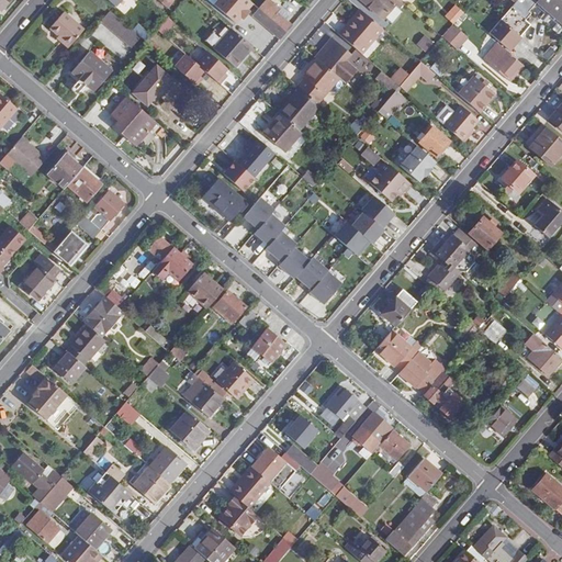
[(0,0),(0,11),(0,12),(10,0),(0,0)]
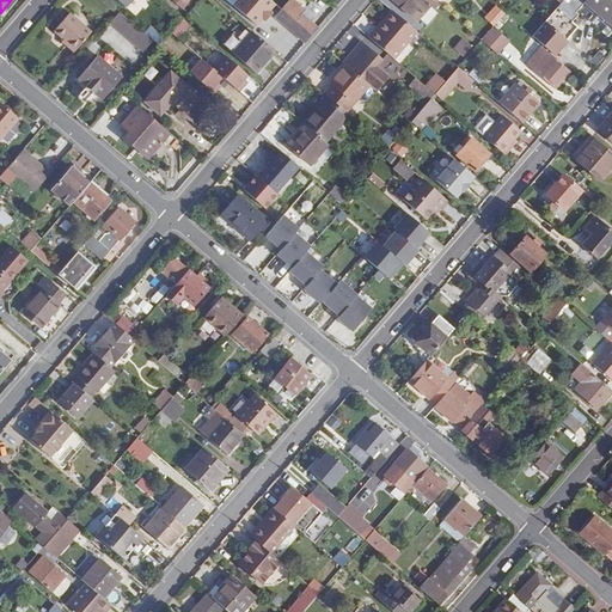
[(135,0),(128,8),(135,14),(150,0),(135,0)]
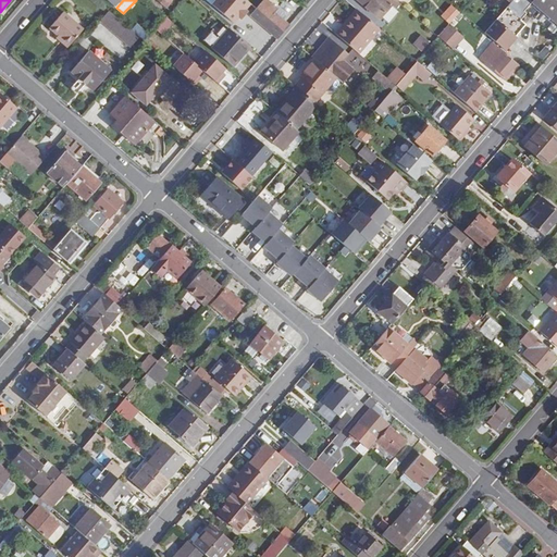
[(247,10),(251,4),(249,2),(246,0),(217,0),(213,5),(235,24),(240,17),(243,20),(249,12),(247,10)]
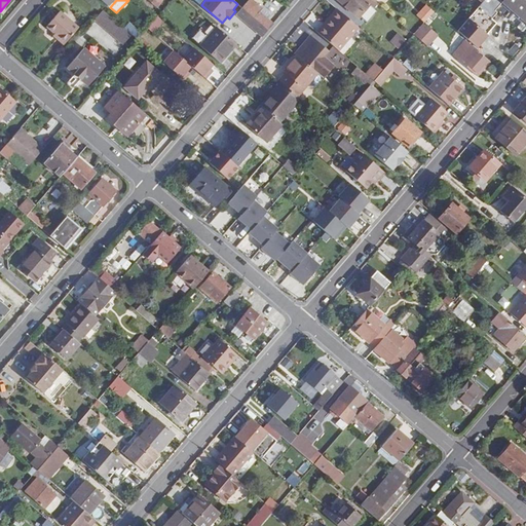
[(237,0),(236,0),(235,2),(237,4),(243,8),(269,31),(275,25),(270,20),(272,17),(253,0),(249,5),(242,0),(240,0),(239,2),(237,0)]
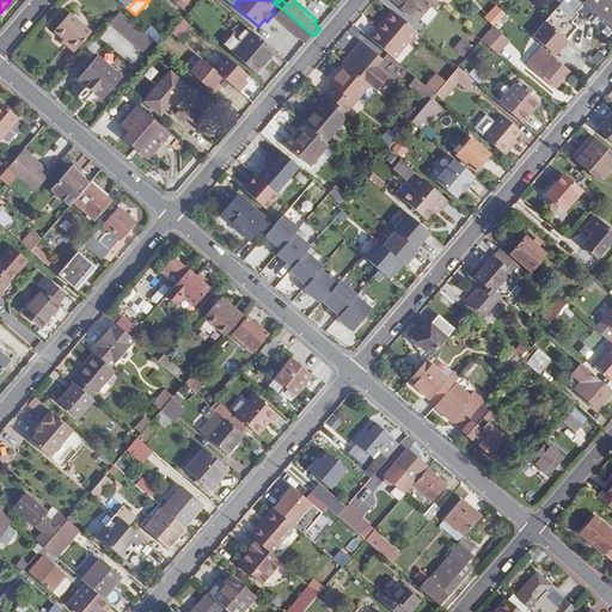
[(435,0),(395,0),(420,22),(432,7),(436,11),(442,5),(436,1),(435,0)]
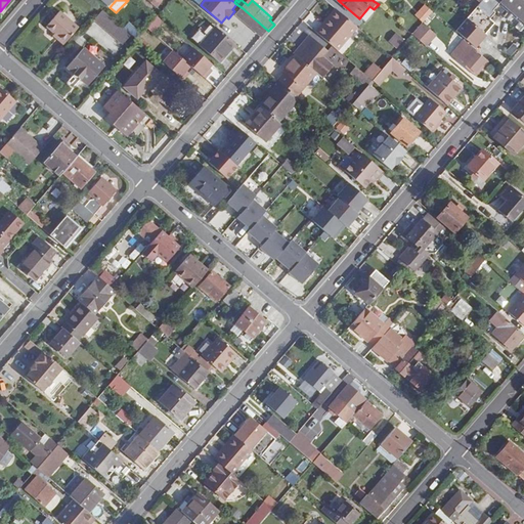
[(496,25),(491,20),(496,13),(494,11),(503,2),(500,0),(484,0),(482,3),(478,7),(456,32),(475,48),(496,25)]
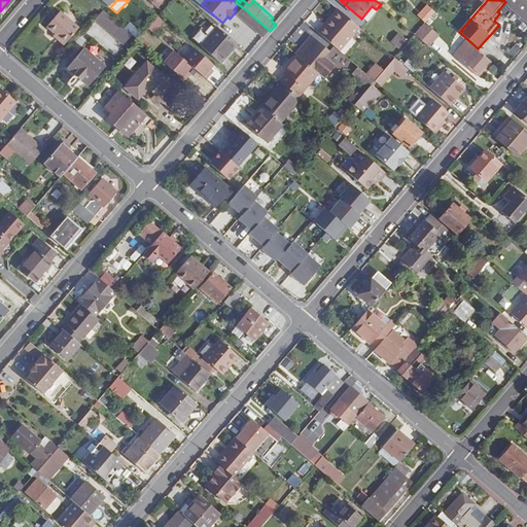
[(526,0),(506,0),(505,2),(526,21),(526,4),(526,0)]
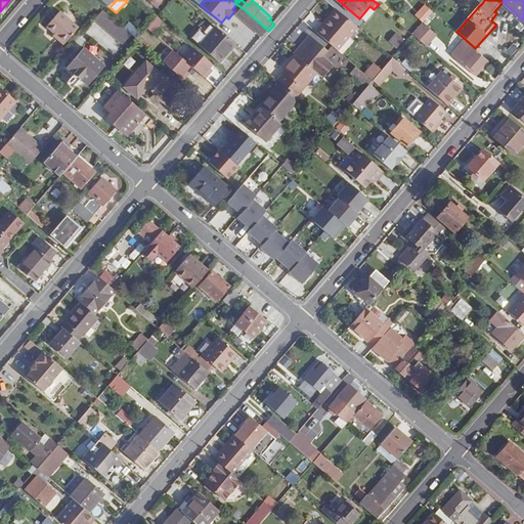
[(426,6),(417,16),(424,24),(433,12),(426,6)]
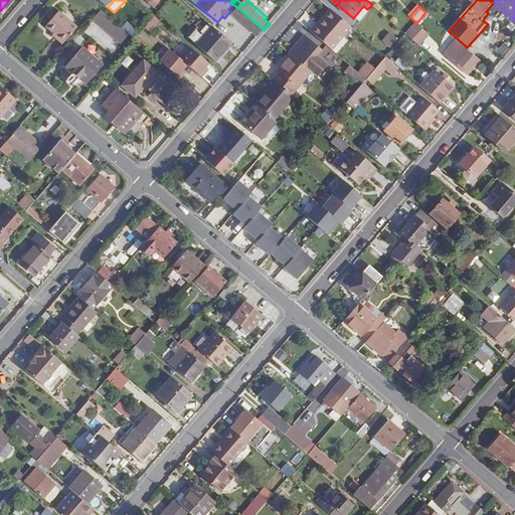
[(259,36),(264,30),(238,8),(233,14),(259,36)]
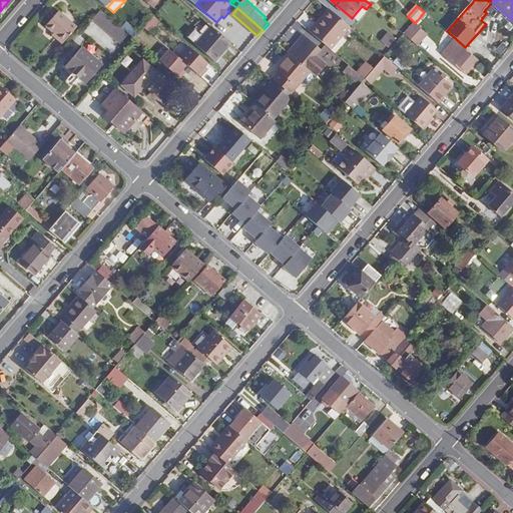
[(330,8),(310,30),(312,32),(332,10),(330,8)]
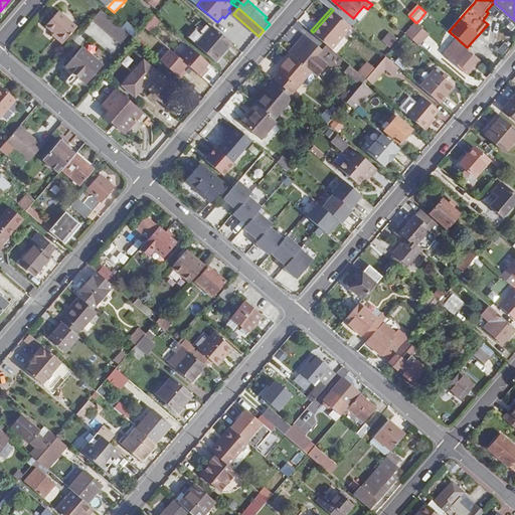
[(124,28),(102,10),(94,20),(122,44),(130,34),(124,28)]
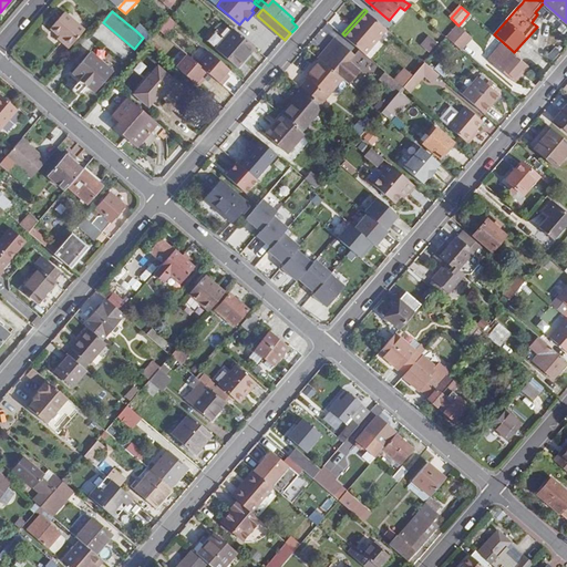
[(367,11),(344,35),(366,54),(388,29),(367,11)]
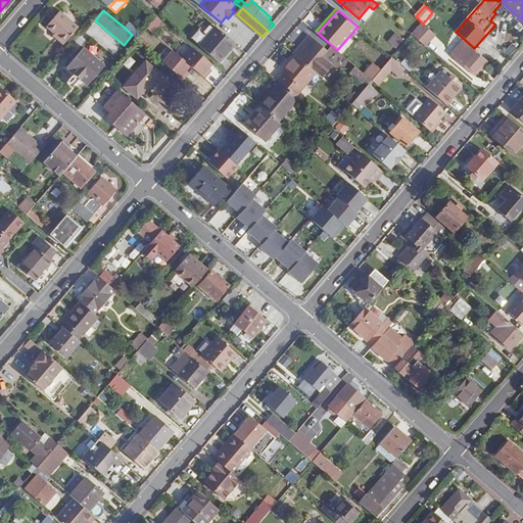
[(65,44),(80,29),(60,12),(48,27),(60,37),(58,38),(65,44)]
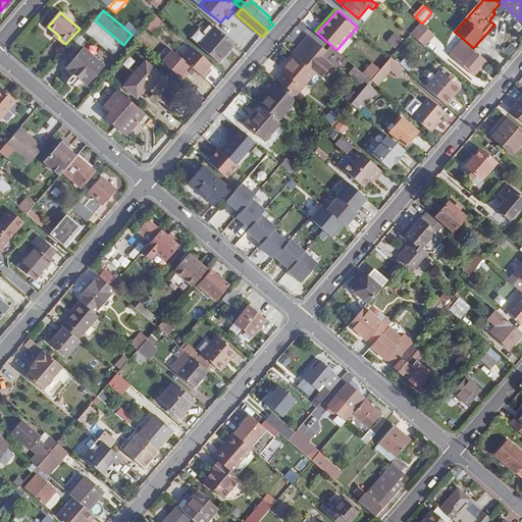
[(220,61),(237,44),(213,23),(198,42),(220,61)]
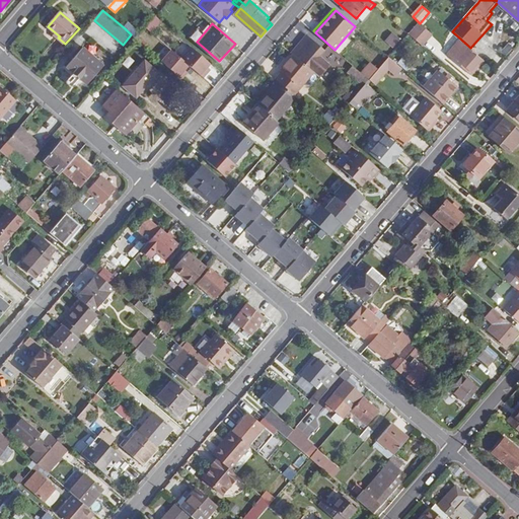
[(420,23),(410,34),(424,47),(434,35),(420,23)]
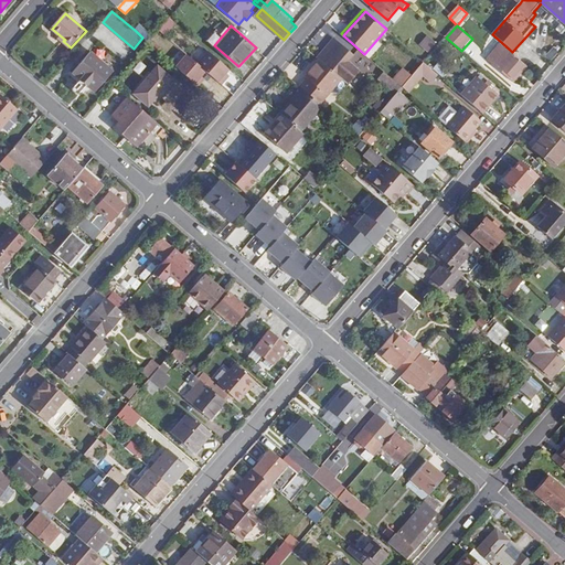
[(150,34),(140,27),(136,31),(142,38),(146,40),(150,34)]
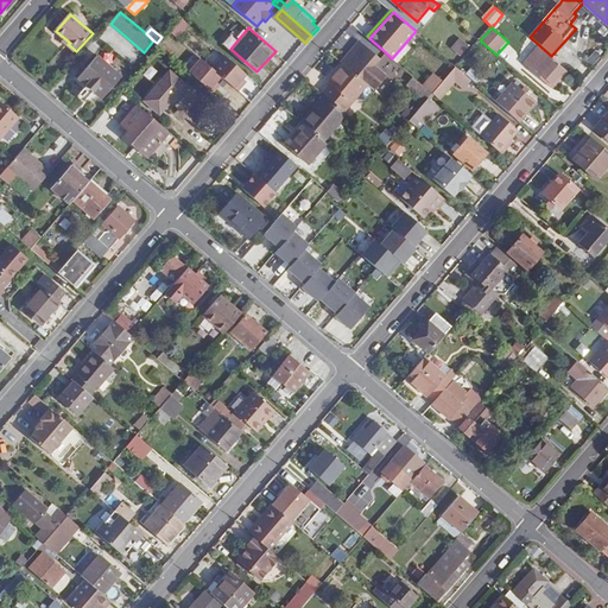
[(469,46),(461,39),(453,49),(461,56),(469,46)]
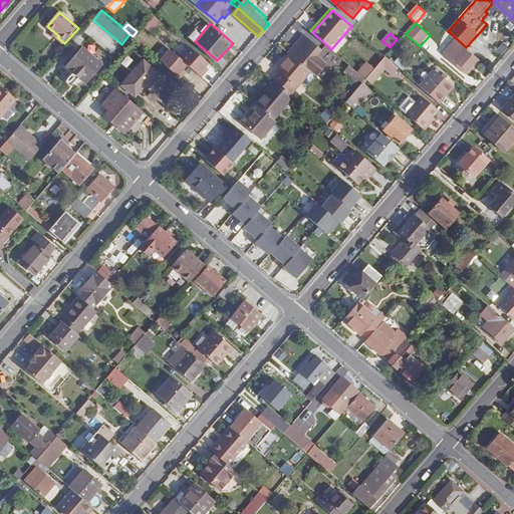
[(290,53),(291,53),(292,54),(306,67),(311,72),(316,76),(326,64),(317,56),(322,50),(305,35),(290,53)]
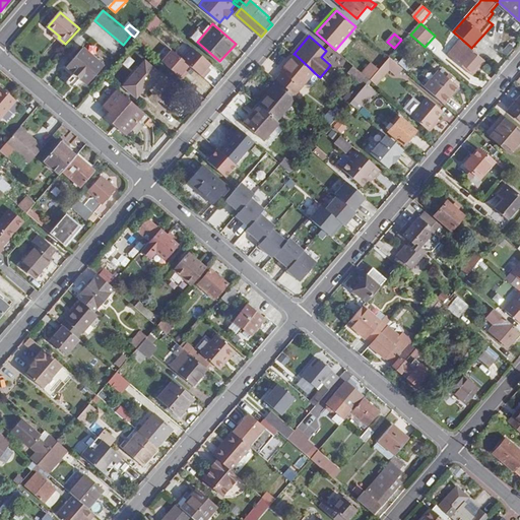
[(454,49),(458,53),(452,60),(470,76),(483,61),(461,42),(454,49)]
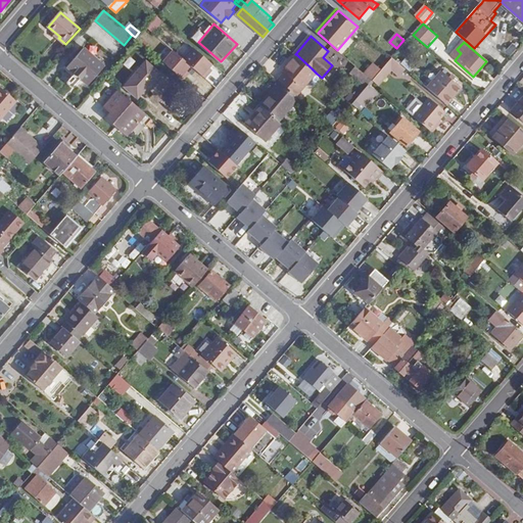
[(75,75),(81,80),(88,86),(105,66),(85,48),(67,67),(75,75)]
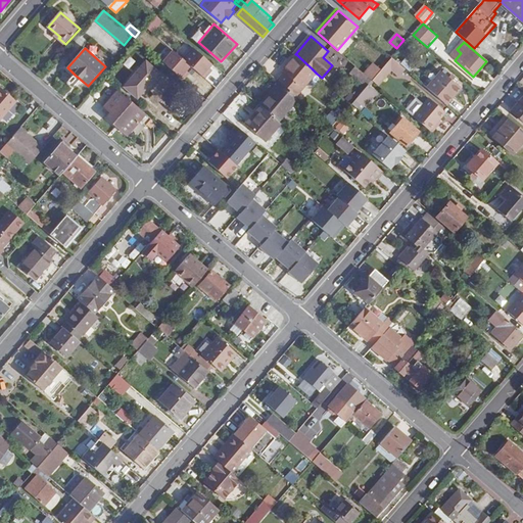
[(195,48),(184,60),(206,79),(215,70),(210,67),(214,64),(195,48)]
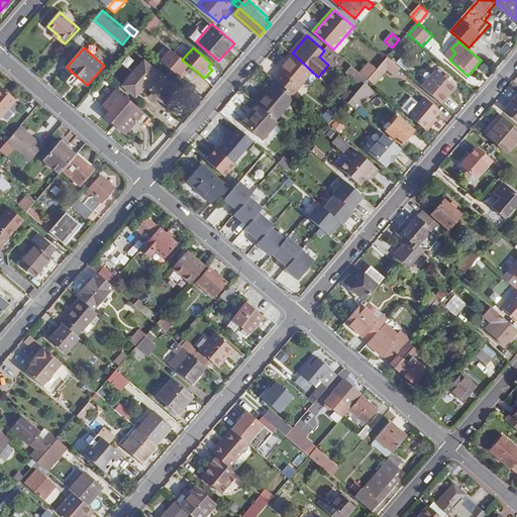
[(449,60),(455,53),(451,48),(445,57),(449,60)]
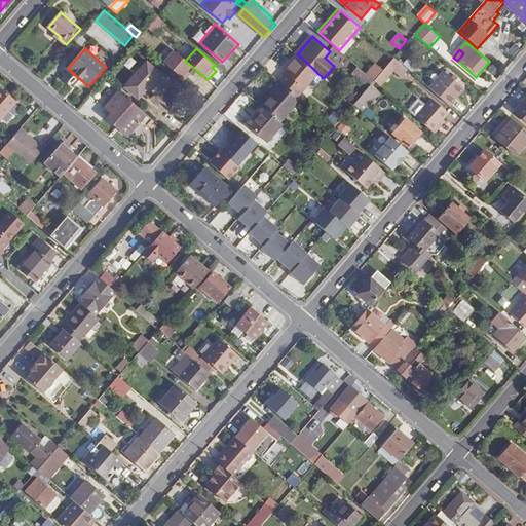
[(175,51),(164,63),(182,78),(185,80),(189,76),(186,74),(192,67),(185,61),(175,51)]
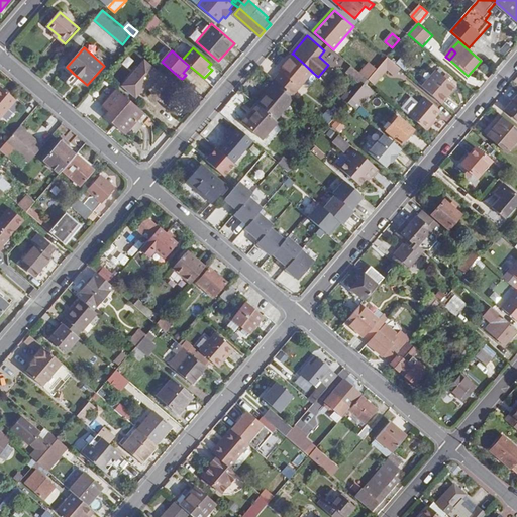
[(282,73),(276,80),(278,82),(294,96),(313,73),(308,68),(294,55),(289,61),(291,63),(288,67),(286,65),(280,71),(282,73)]
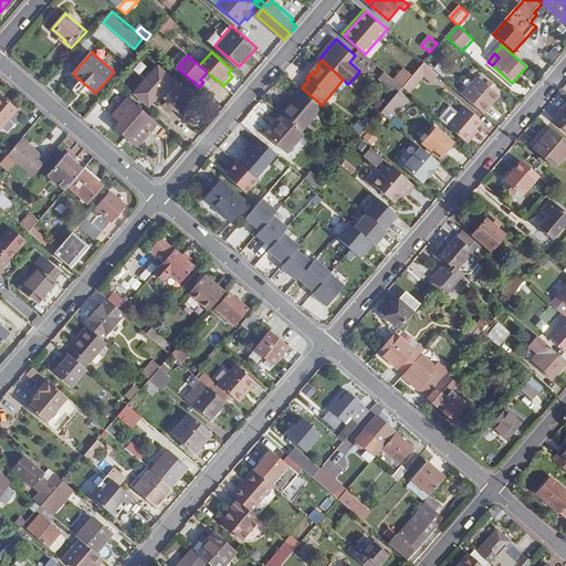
[(140,62),(133,70),(139,75),(147,67),(140,62)]
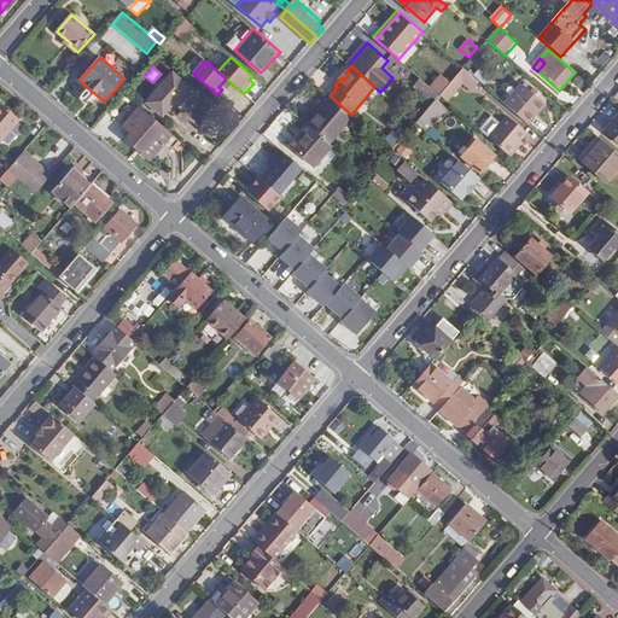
[(452,83),(445,91),(453,95),(464,83),(472,91),(479,82),(465,69),(452,83)]
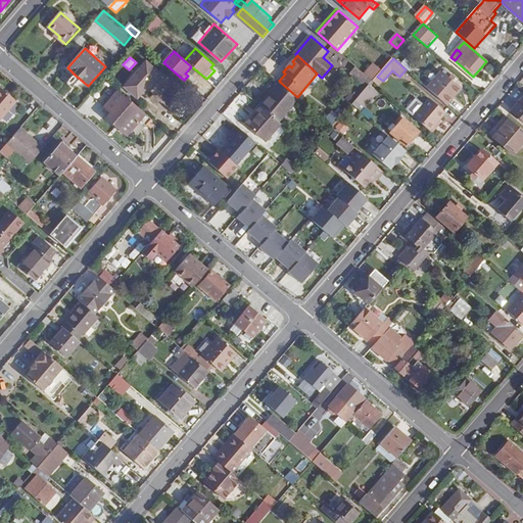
[(400,64),(411,72),(415,66),(405,59),(400,64)]
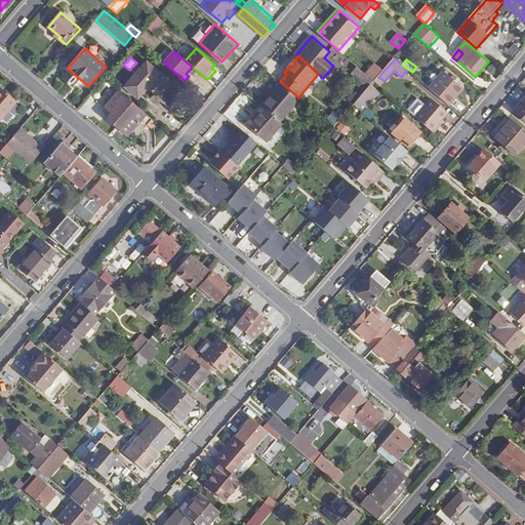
[(147,62),(126,86),(134,92),(155,69),(147,62)]
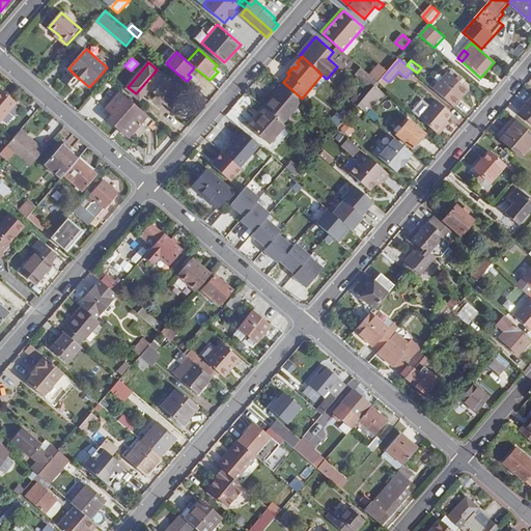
[(370,75),(379,82),(383,78),(388,72),(380,64),(370,75)]
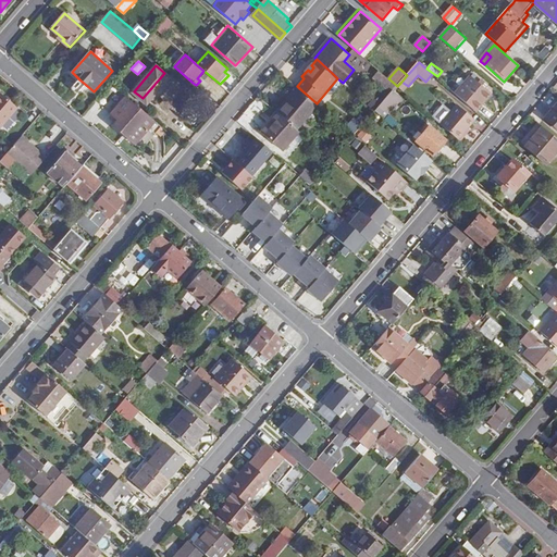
[(396,87),(397,86),(380,72),(374,78),(392,93),(393,90),(396,87)]
